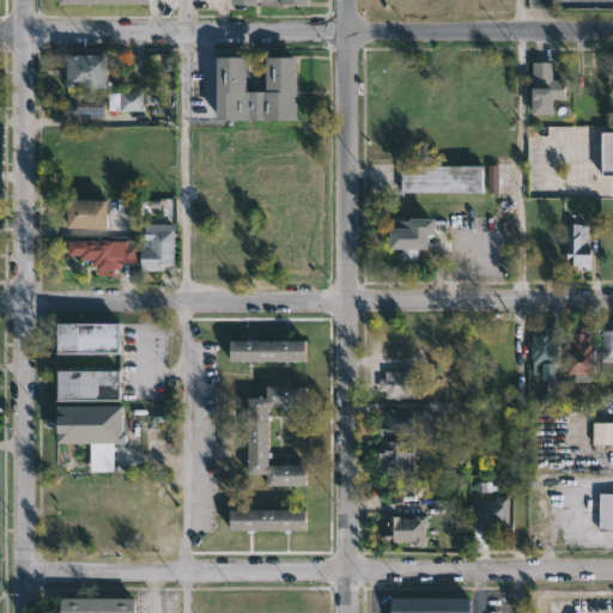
[(108,86),(66,87),(66,53),(107,53),(108,86)]
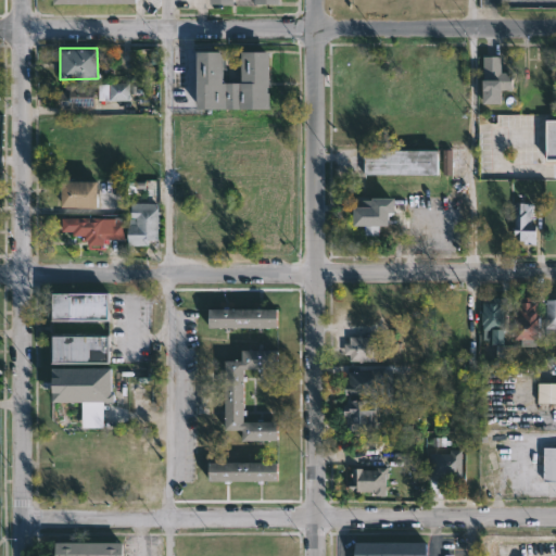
[(268,53),(269,86),(267,86),(268,91),(269,91),(269,106),(196,108),(196,50),(222,50),(222,81),(241,80),(241,50),(268,50),(268,53)]
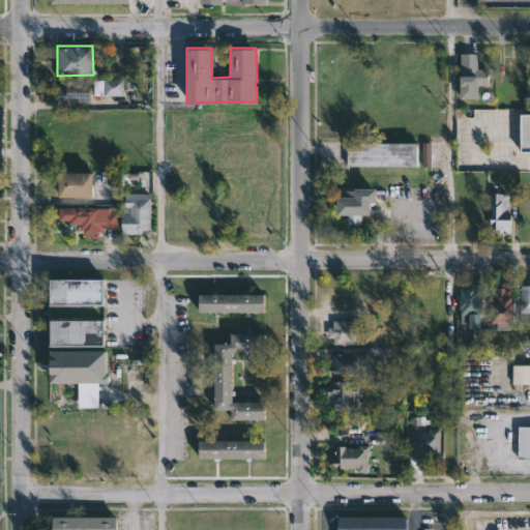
[(478,53),(478,67),(488,67),(488,84),(478,84),(478,97),(460,97),(461,53),(478,53)]
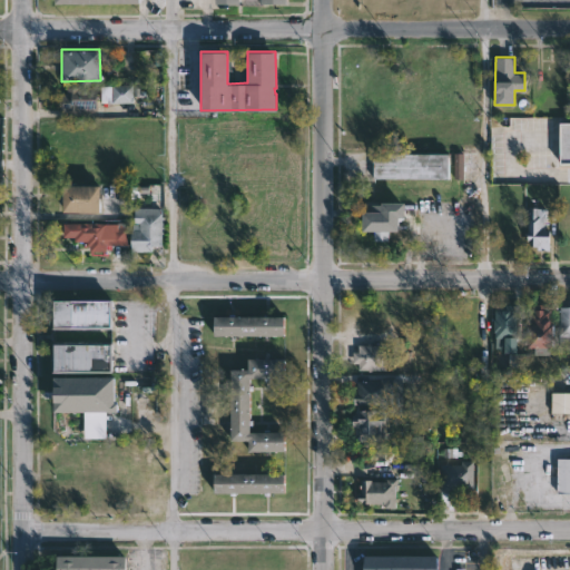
[(134,85),(134,88),(140,88),(141,96),(134,96),(134,104),(100,102),(100,86),(134,85)]
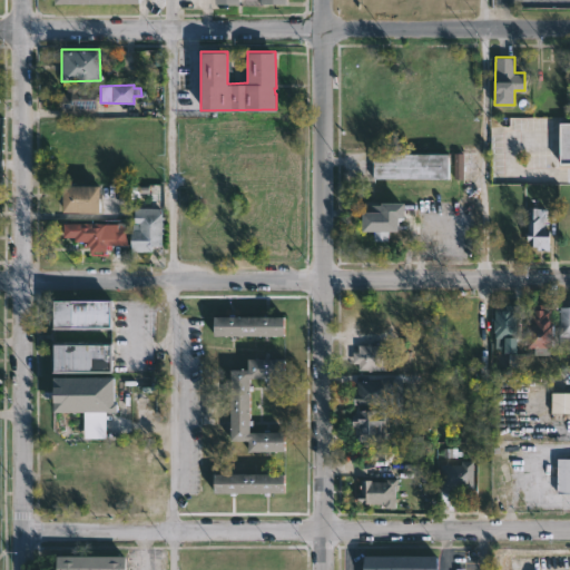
[(98,109),(60,109),(60,94),(66,94),(66,86),(98,86),(98,109)]
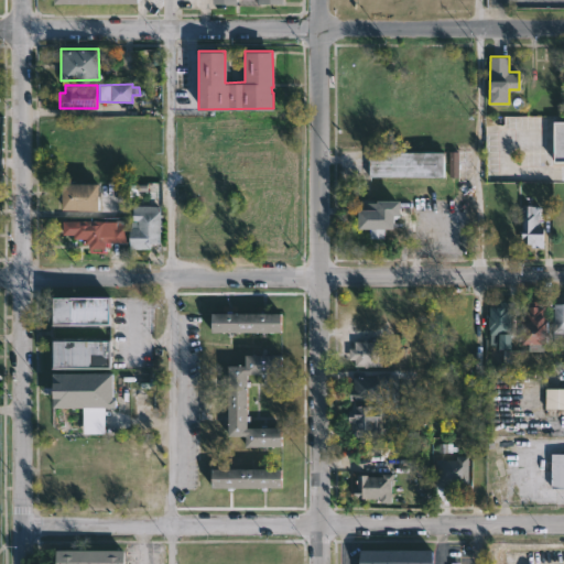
[(370,177),(445,176),(444,152),(370,153),(370,177)]
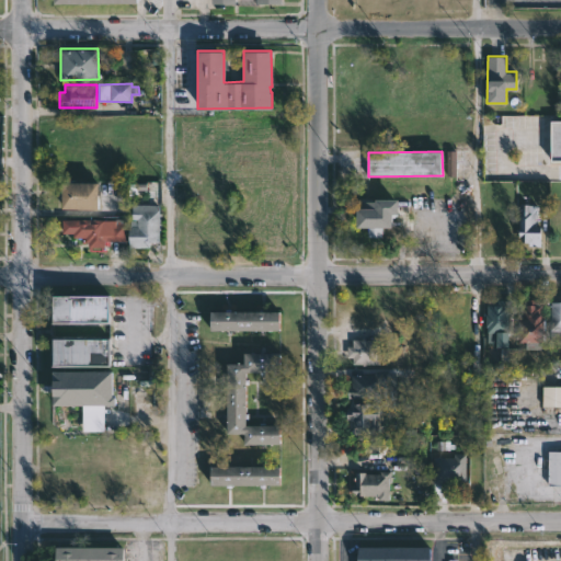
[(457,175),(457,151),(447,151),(447,176),(457,175)]
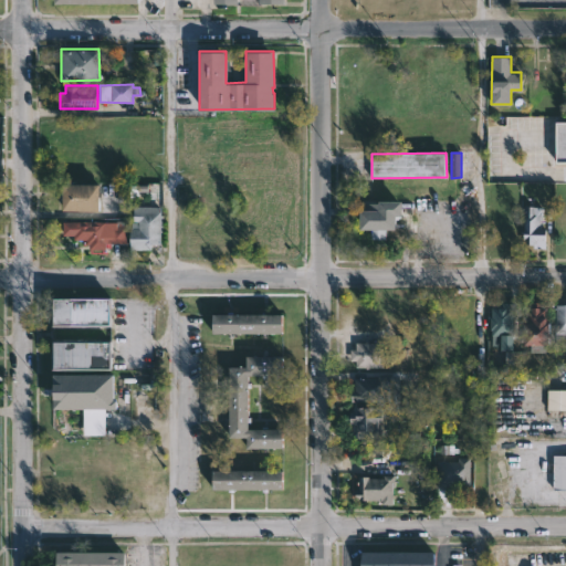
[(69,210),(60,210),(61,184),(98,184),(98,211),(69,210)]
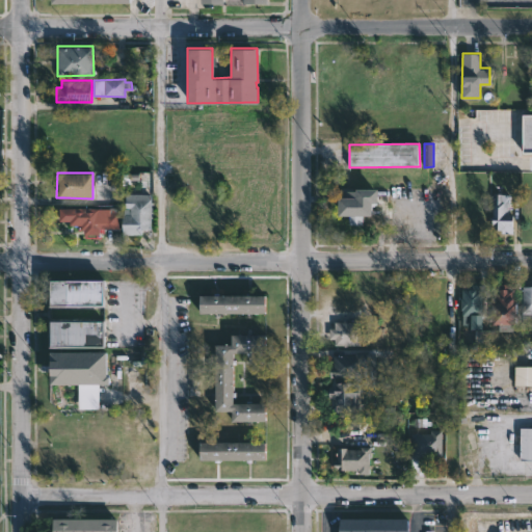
[(376,187),(376,202),(370,202),(370,215),(364,215),(364,225),(349,225),(349,215),(338,215),(338,196),(343,196),(343,188),(362,188),(362,190),(364,190),(364,187),(376,187)]
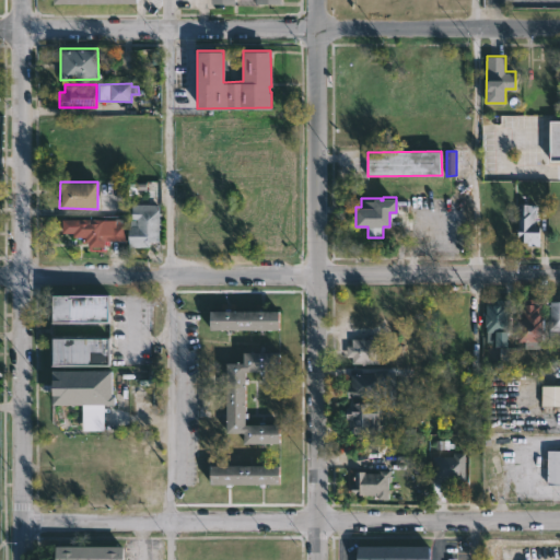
[(160,212),(160,229),(158,229),(158,241),(149,241),(149,246),(128,246),(128,224),(130,224),(130,220),(131,220),(132,203),(158,203),(158,212),(160,212)]
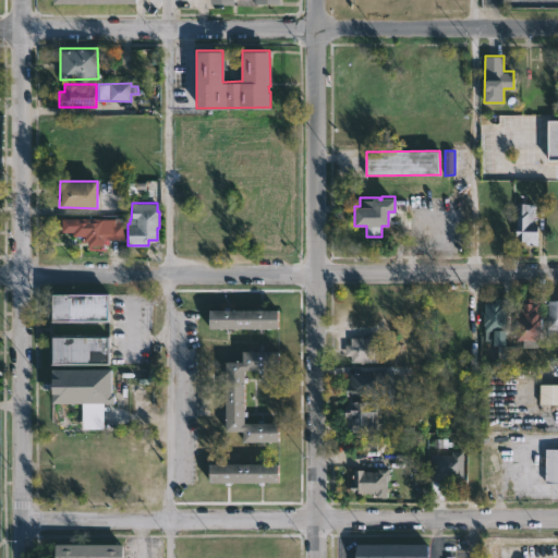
[(528,203),(535,204),(535,218),(533,218),(533,225),(538,225),(538,245),(526,245),(526,242),(517,242),(518,203),(528,203)]
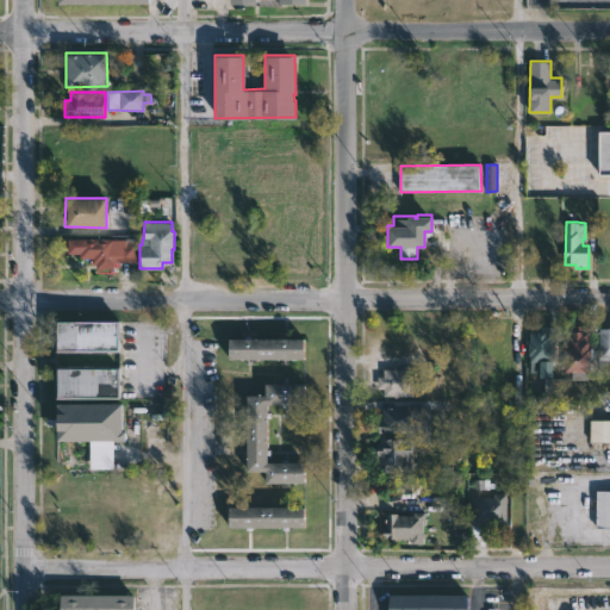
[(138,238),(137,262),(106,261),(106,263),(93,263),(93,257),(79,257),(79,254),(67,254),(67,238),(128,240),(128,237),(138,238)]
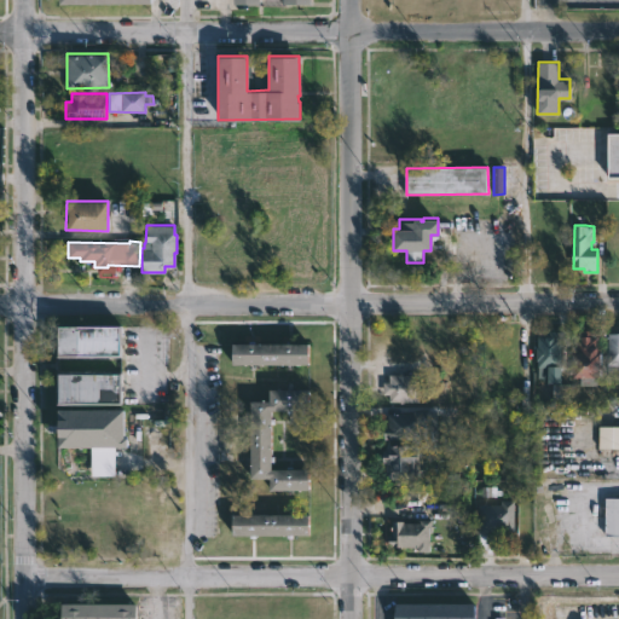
[(120,356),(57,356),(57,325),(120,327),(120,356)]
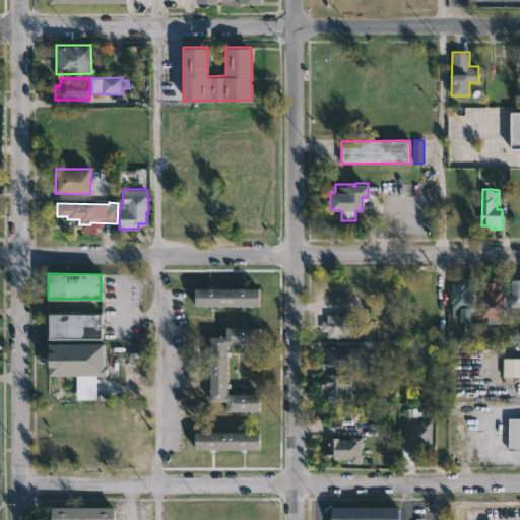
[(499,277),(499,282),(503,283),(503,297),(505,297),(505,317),(481,317),(482,282),(484,282),(484,277),(499,277)]
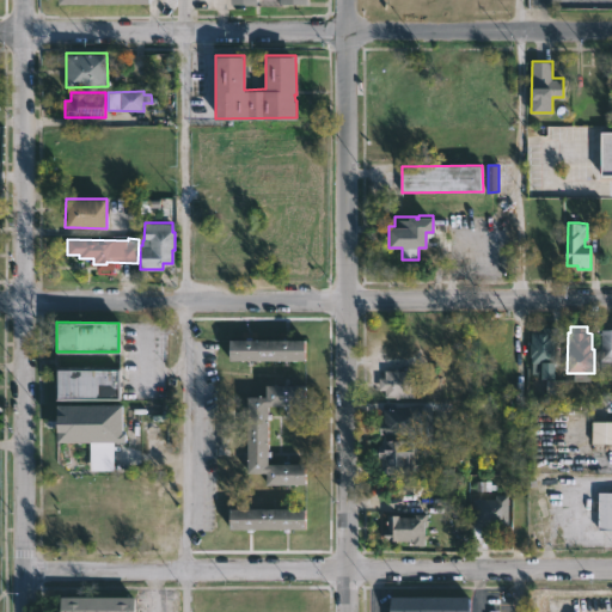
[(554,332),(552,362),(545,362),(544,366),(536,365),(536,362),(531,362),(531,356),(528,356),(528,342),(532,328),(554,328),(554,332)]
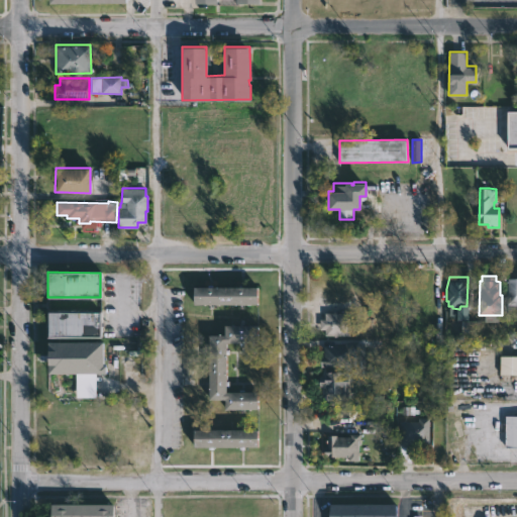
[(516,309),(507,309),(508,278),(516,278),(516,309)]
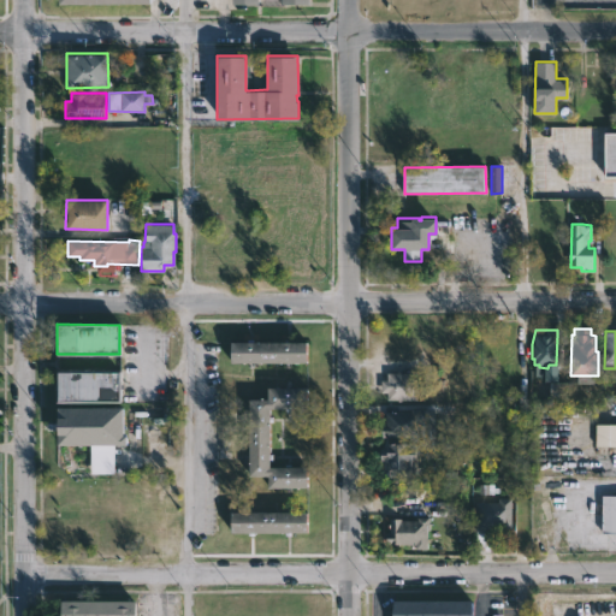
[(249,362),(230,362),(230,341),(304,341),(304,362),(249,362)]
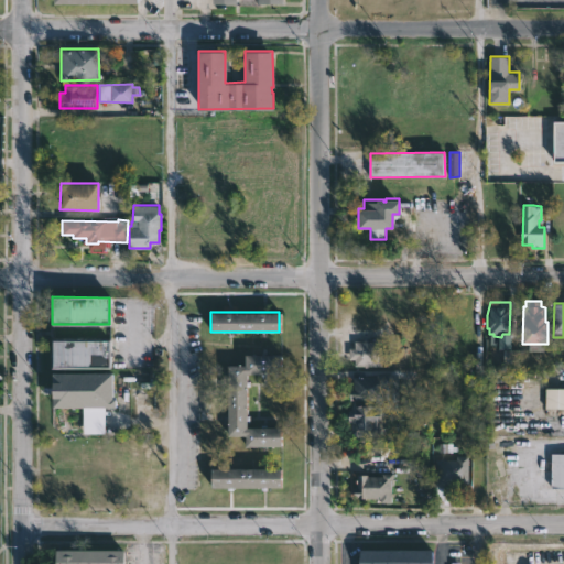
[(109,367),(52,367),(53,339),(109,339),(109,367)]
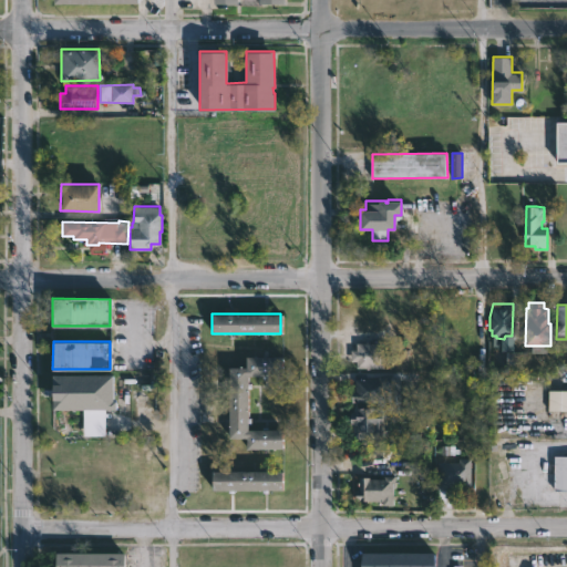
[(370,341),(370,343),(383,343),(383,368),(371,368),(371,370),(366,370),(366,368),(357,368),(357,361),(351,361),(351,349),(356,349),(356,342),(366,343),(366,341),(370,341)]
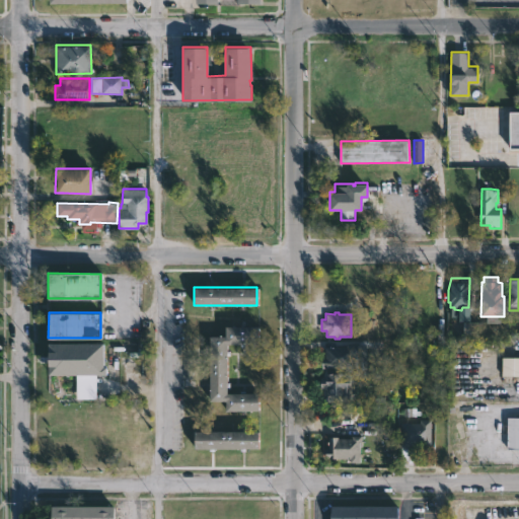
[(477,329),(471,328),(472,322),(465,322),(464,337),(477,338),(477,329)]
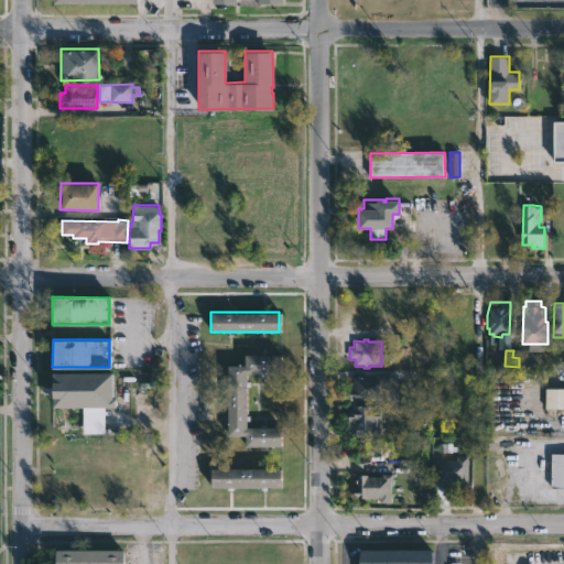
[(246,375),(246,381),(251,381),(251,386),(246,387),(246,415),(250,415),(250,421),(246,421),(246,429),(279,429),(279,448),(246,448),(246,436),(227,436),(227,366),(245,366),(245,356),(281,356),(281,375),(246,375)]
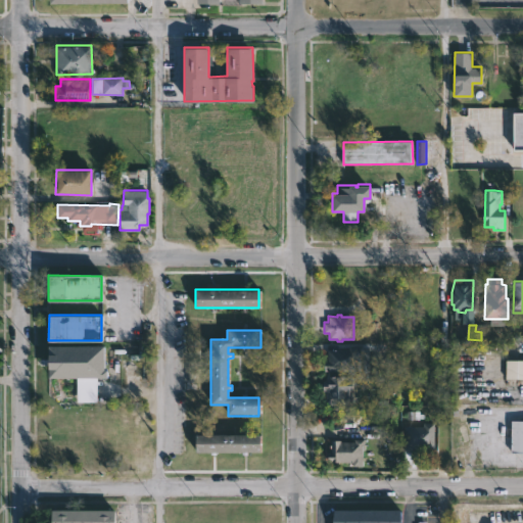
[(50,346),(50,378),(78,378),(78,402),(97,402),(97,378),(106,378),(106,346),(50,346)]
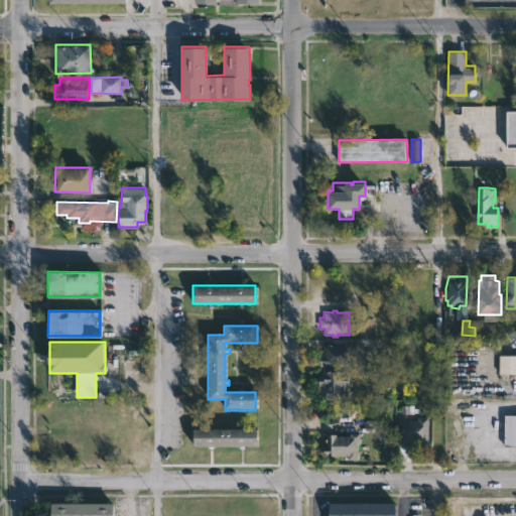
[(351,342),(351,344),(361,344),(361,367),(319,367),(319,356),(324,356),(324,345),(344,345),(344,342),(351,342)]
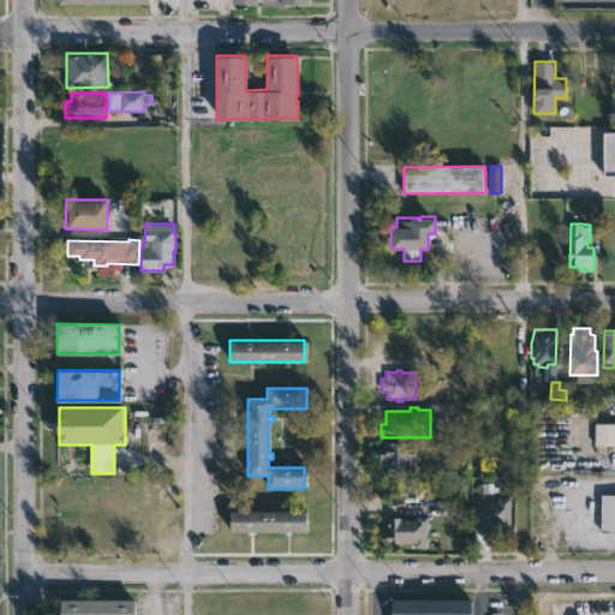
[(614,445),(601,445),(593,445),(593,423),(614,423),(614,445)]
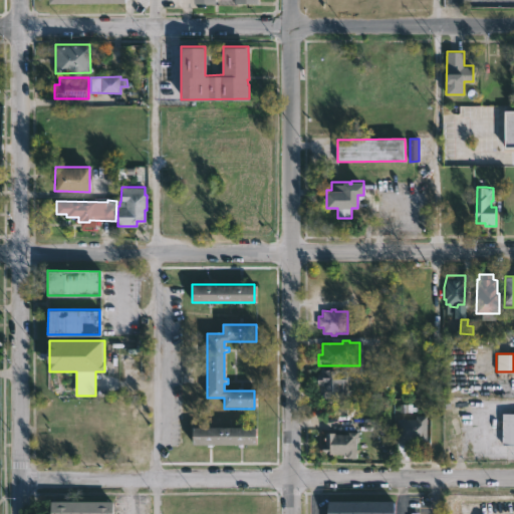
[(348,370),(347,382),(354,382),(353,391),(348,390),(347,393),(324,392),(324,384),(317,384),(317,373),(322,373),(322,369),(348,370)]
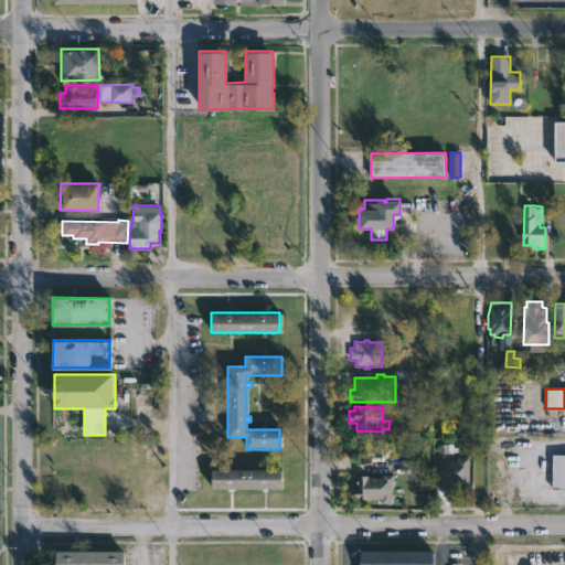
[(564,488),(552,489),(551,454),(564,452),(564,488)]
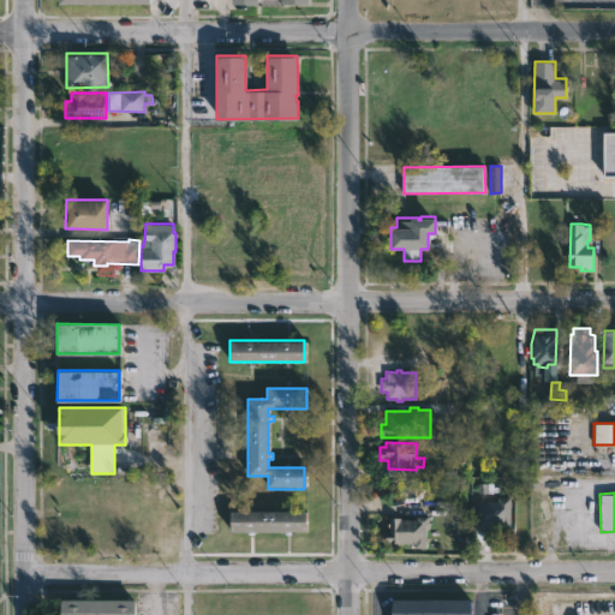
[(509,496),(509,530),(499,530),(499,526),(497,526),(497,529),(490,527),(490,532),(475,532),(475,501),(497,501),(497,496),(509,496)]
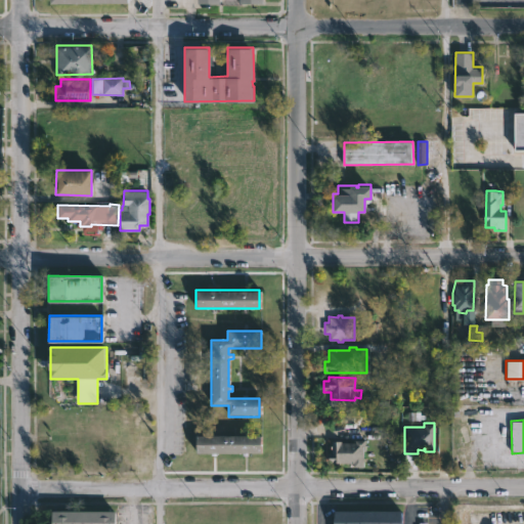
[(213,453),(195,454),(195,436),(260,436),(260,453),(213,453)]
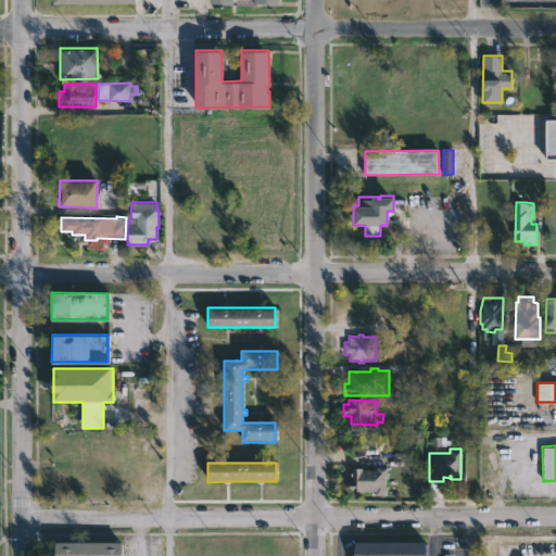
[(389,467),(389,476),(386,475),(384,495),(370,495),(370,491),(350,491),(350,480),(352,480),(352,468),(377,469),(377,467),(389,467)]
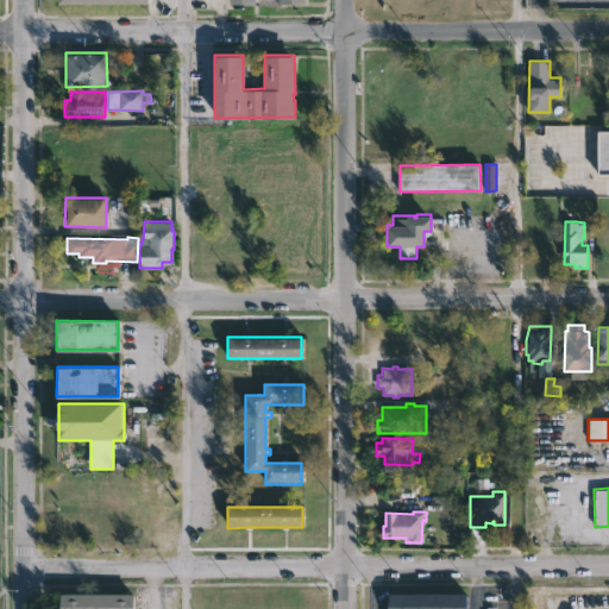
[(133,595),(133,608),(58,608),(60,594),(133,595)]
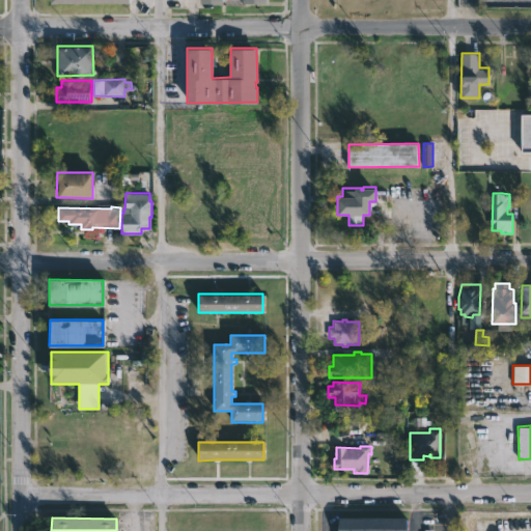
[(407,519),(407,530),(339,530),(339,518),(407,519)]
